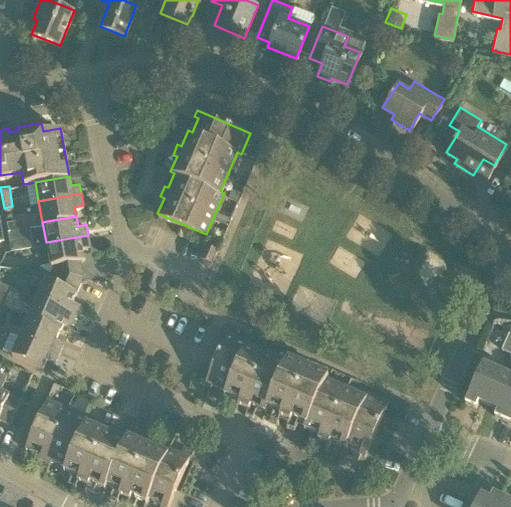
[(7,228),(16,226),(15,218),(6,219),(7,228)]
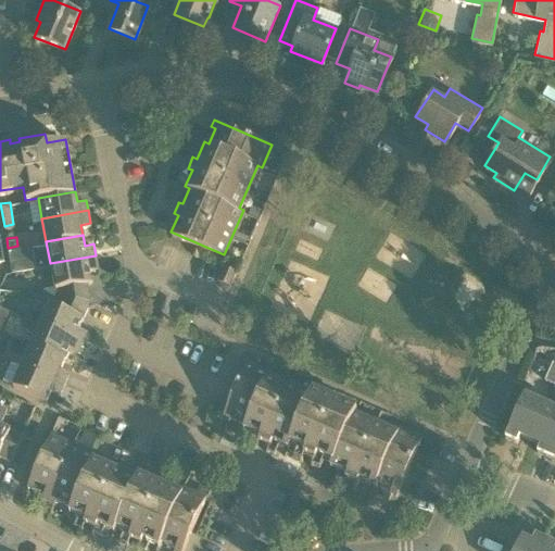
[(12,270),(22,268),(36,265),(33,243),(17,246),(8,248),(12,270)]
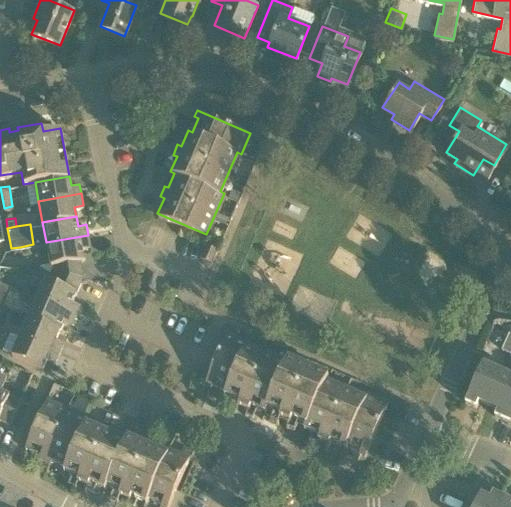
[(82,275),(79,258),(83,257),(81,247),(90,246),(88,235),(46,242),(49,262),(39,263),(40,270),(57,272),(82,275)]
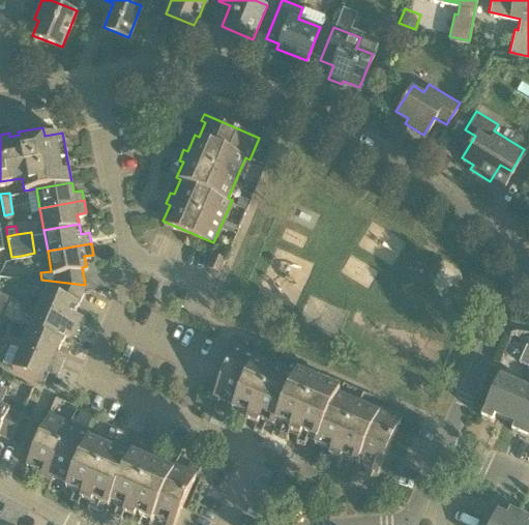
[(217,269),(224,256),(213,252),(208,265),(217,269)]
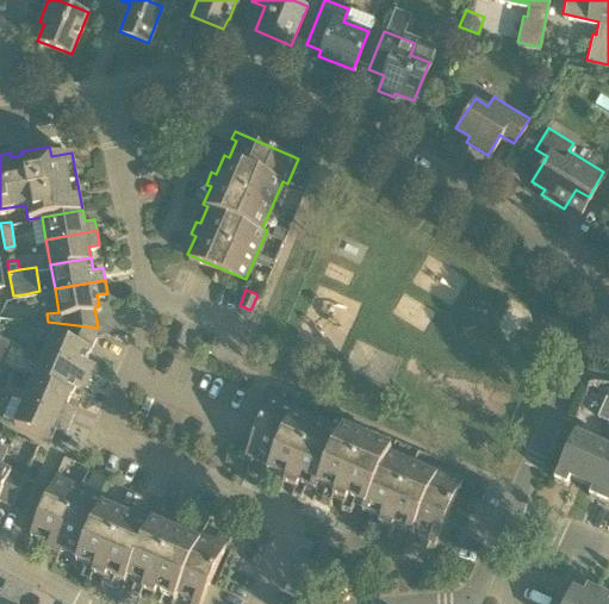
[(85,356),(98,328),(68,324),(63,334),(54,329),(48,341),(32,336),(28,346),(89,373),(94,361),(85,356)]
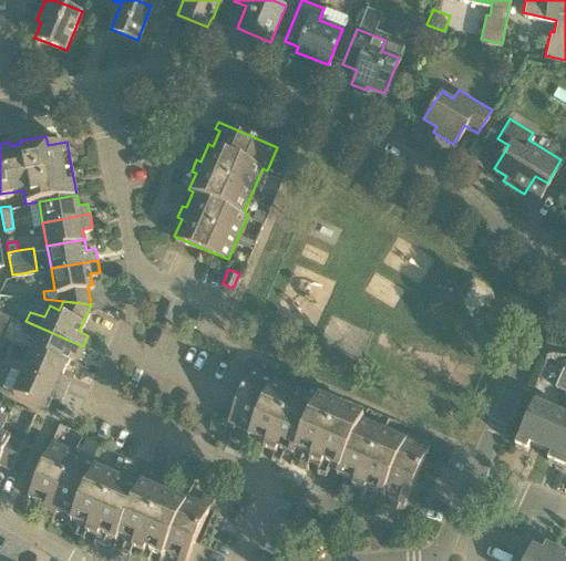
[(0,335),(2,336),(6,330),(12,314),(0,309),(0,335)]
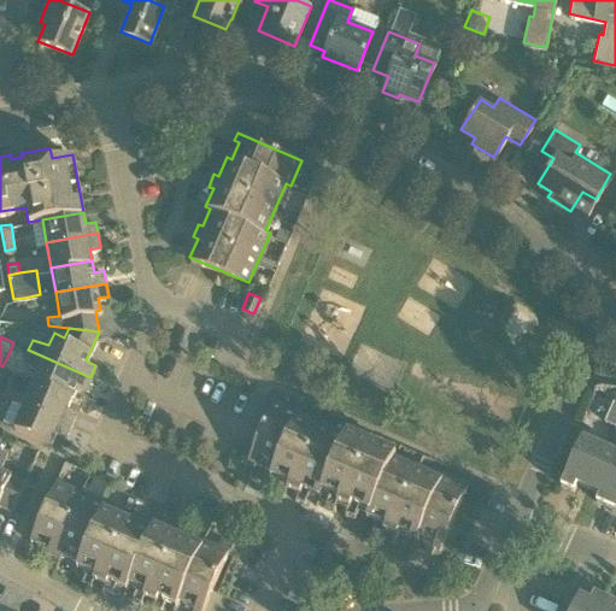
[(84,389),(91,377),(28,350),(23,360),(39,368),(34,380),(71,395),(75,385),(84,389)]
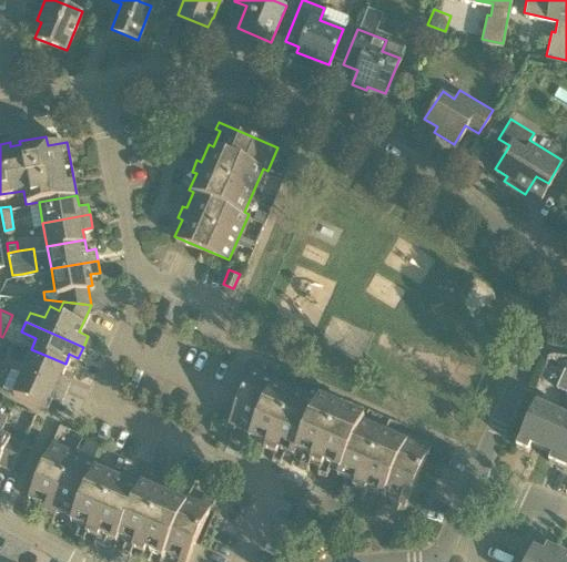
[(64,388),(69,377),(61,374),(66,364),(31,349),(22,369),(64,388)]
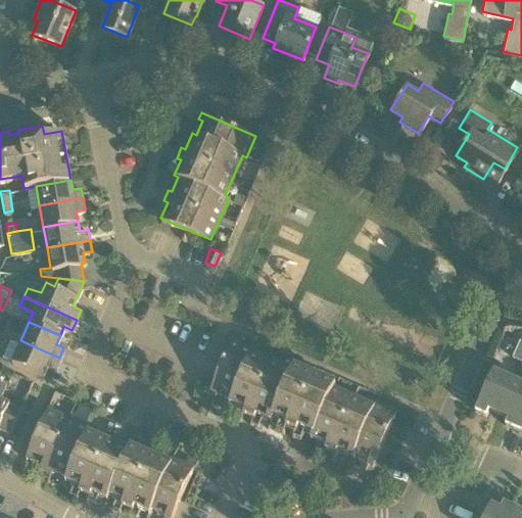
[(291,368),(251,350),(253,346),(232,337),(207,391),(214,393),(216,389),(230,395),(228,399),(244,407),(242,411),(253,416),(254,412),(270,418),(272,414),(286,421),(285,425),(295,429),(297,425),(312,431),(310,435),(326,442),(324,446),(334,452),(336,446),(351,454),(353,450),(368,456),(366,460),(372,463),(395,409),(374,399),(373,404),(333,386),(334,382),(292,364),(291,368)]
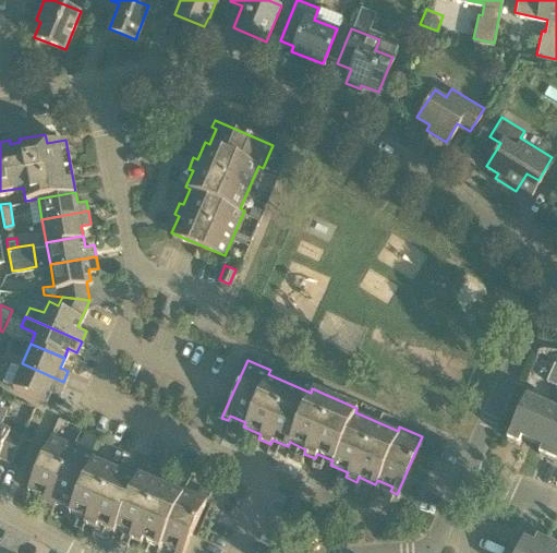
[(556,383),(556,380),(556,362),(553,361),(545,379),(556,383)]
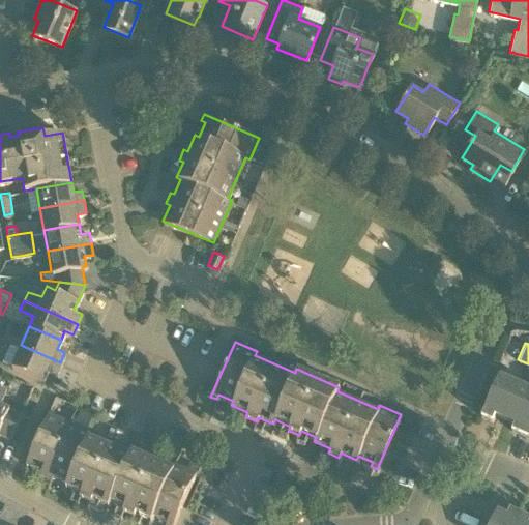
[(56,373),(60,362),(21,345),(11,366),(43,379),(48,370),(56,373)]
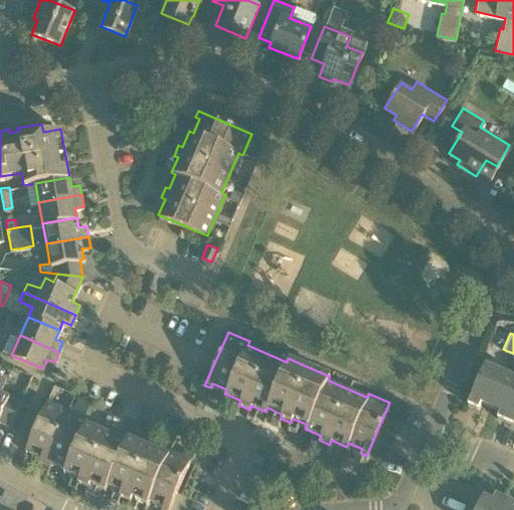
[(490,404),(505,371),(484,362),(467,401),(478,406),(481,399),(490,404)]
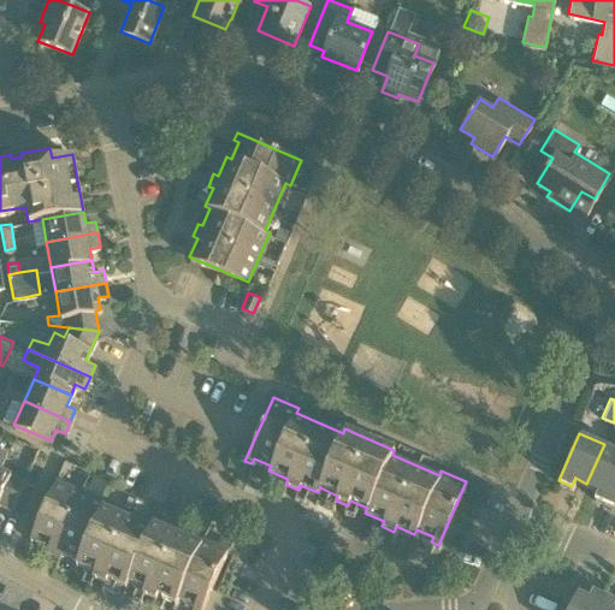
[(607,502),(614,483),(614,448),(604,444),(586,484),(598,489),(595,496),(607,502)]
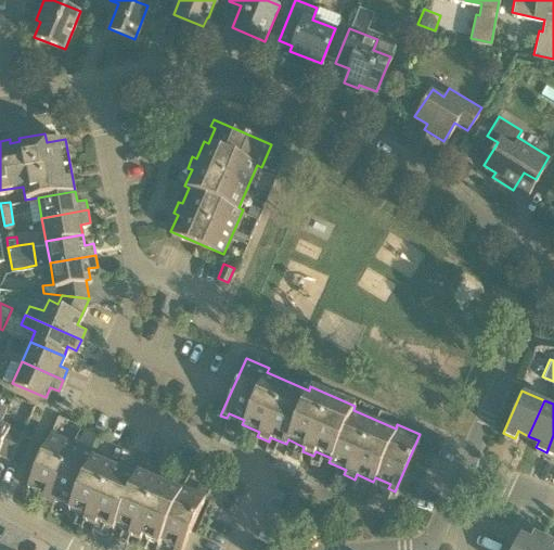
[(0,452),(11,458),(22,432),(0,422),(0,417),(5,407),(0,404),(0,452)]
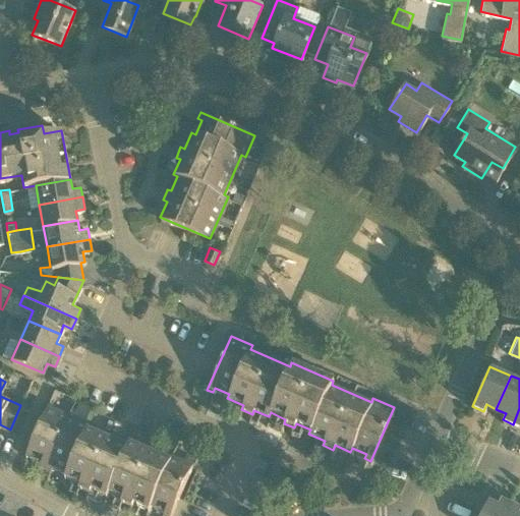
[(169,457),(150,449),(129,440),(127,444),(87,426),(89,422),(47,404),(25,454),(41,461),(39,465),(50,470),(52,466),(66,472),(64,476),(79,482),(77,486),(89,492),(91,488),(106,495),(108,491),(122,497),(120,501),(131,505),(132,501),(149,508),(150,504),(164,510),(163,514),(167,515),(168,515),(192,463),(195,456),(185,451),(182,458),(171,453),(169,457)]
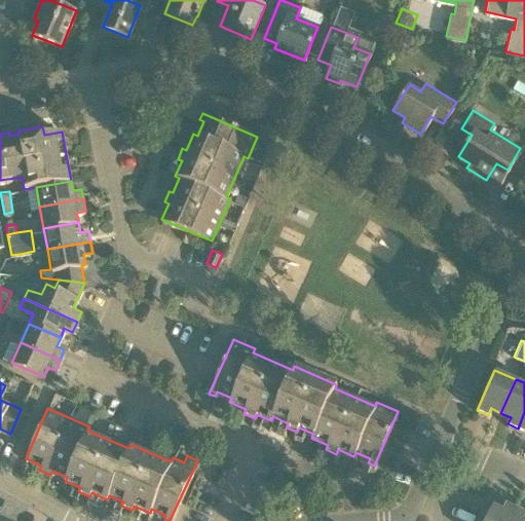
[(510,520),(516,507),(505,501),(502,509),(492,505),(484,520),(510,520)]
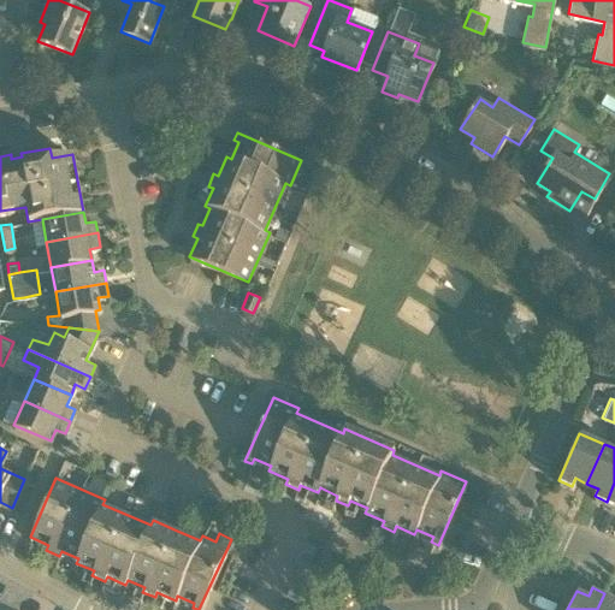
[(597,609),(614,609),(614,606),(614,602),(614,597),(604,593),(597,609)]
